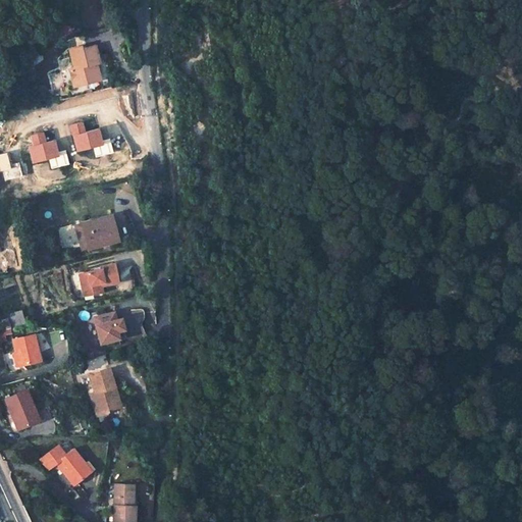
[(101,75),(99,70),(95,68),(93,63),(94,62),(97,62),(100,61),(95,46),(83,49),(83,46),(71,49),(75,68),(70,69),(75,87),(88,84),(86,80),(101,75)]
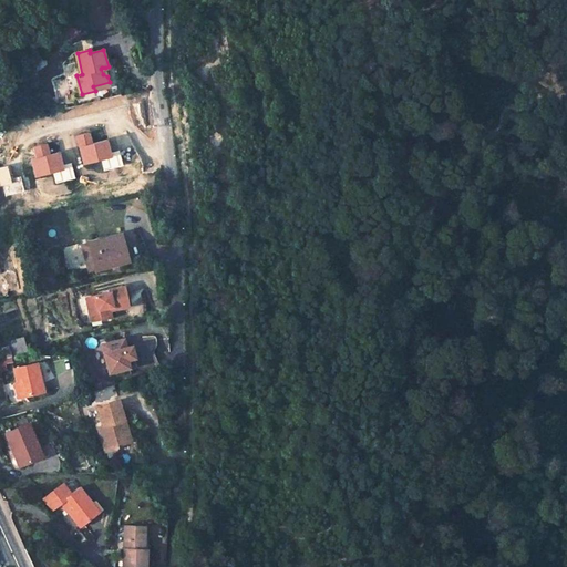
[(95,91),(106,88),(111,86),(110,82),(93,86),(95,91)]
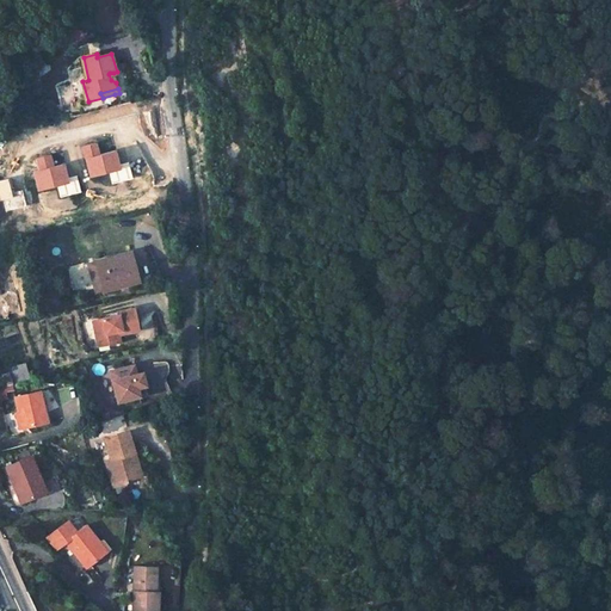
[(134,265),(131,253),(96,261),(104,291),(135,283),(130,266),(134,265)]
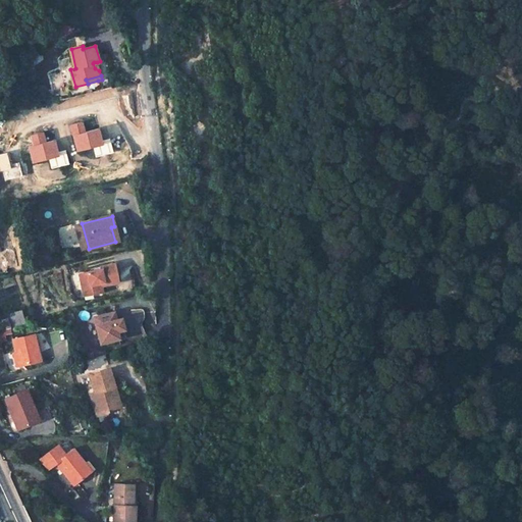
[(93,289),(93,290),(94,295),(103,293),(102,286),(101,282),(107,281),(108,284),(119,282),(115,264),(101,267),(101,269),(80,275),(84,292),(93,289)]
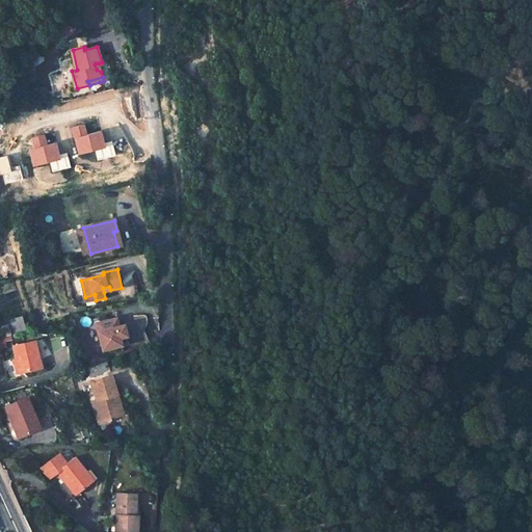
[(25,331),(21,317),(0,321),(0,323),(5,337),(25,331)]
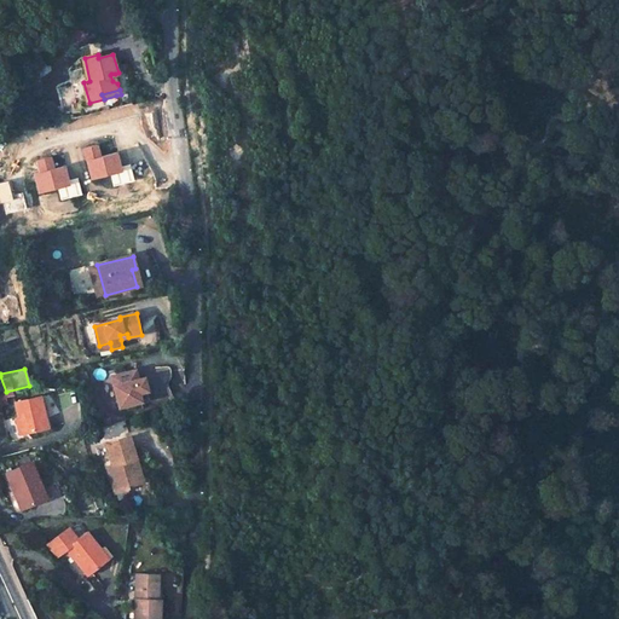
[(137,380),(136,374),(117,380),(120,388),(114,391),(120,409),(144,401),(142,393),(148,392),(150,391),(146,377),(137,380)]
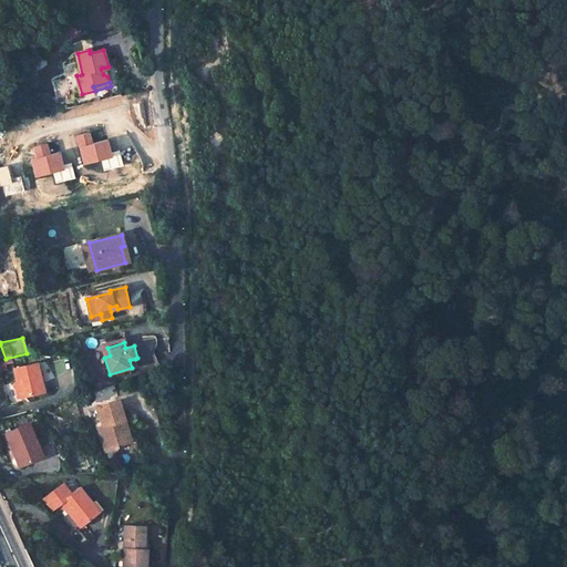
[(43,392),(37,363),(13,369),(21,398),(43,392)]
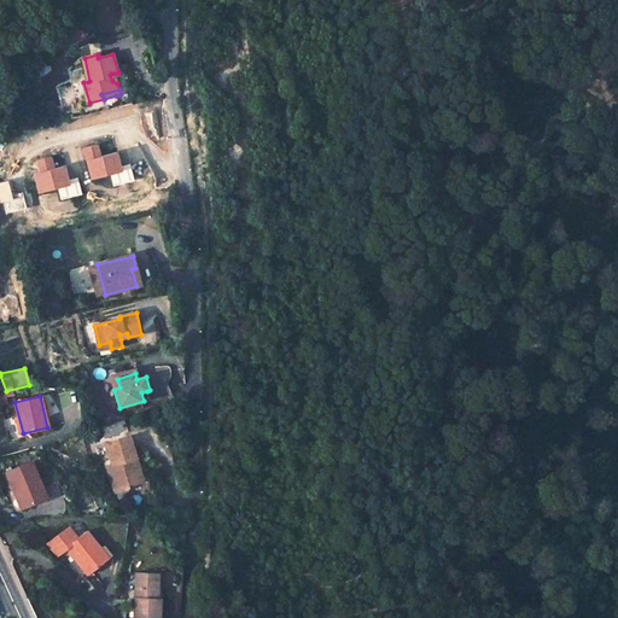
[(135,458),(129,437),(106,444),(112,465),(106,466),(115,493),(129,488),(128,485),(138,483),(130,459),(135,458)]
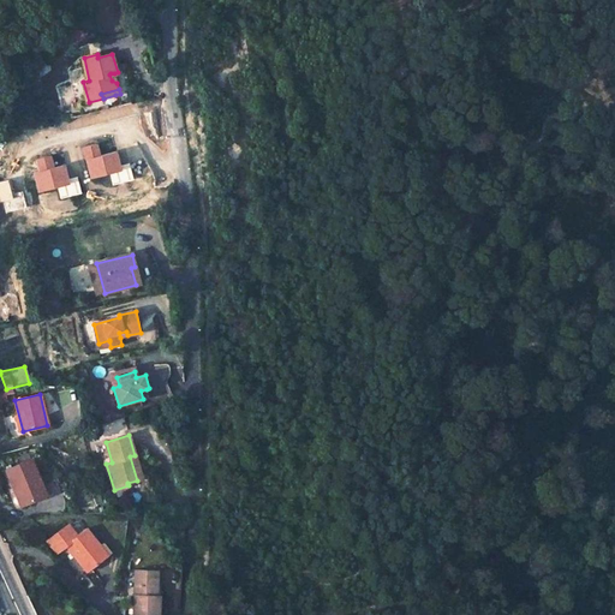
[(130,457),(137,481),(142,478),(135,455),(130,457)]
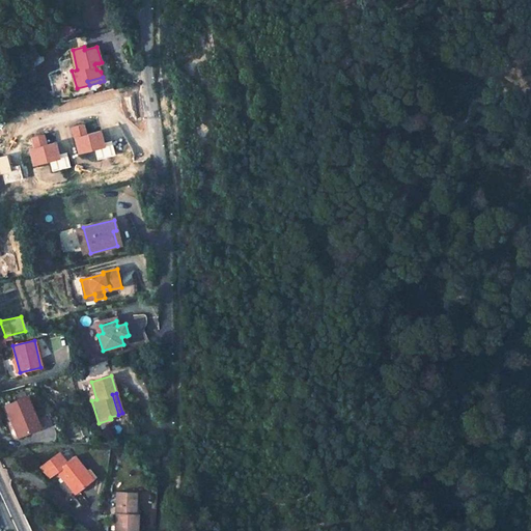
[(40,427),(27,396),(6,404),(12,420),(15,419),(22,435),(40,427)]
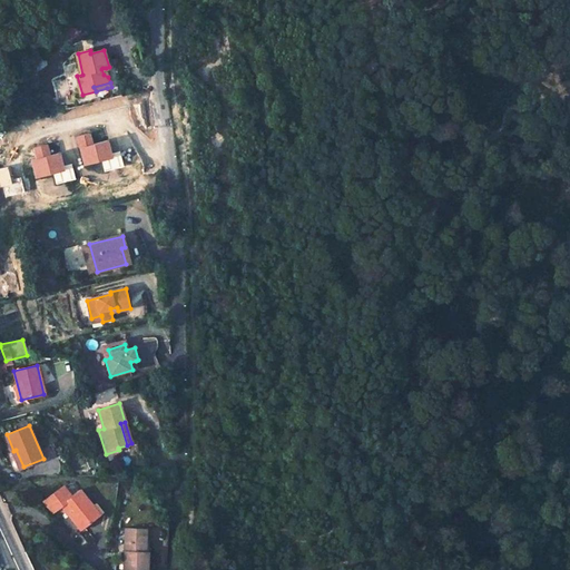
[(16,450),(13,451),(20,469),(23,467),(16,450)]
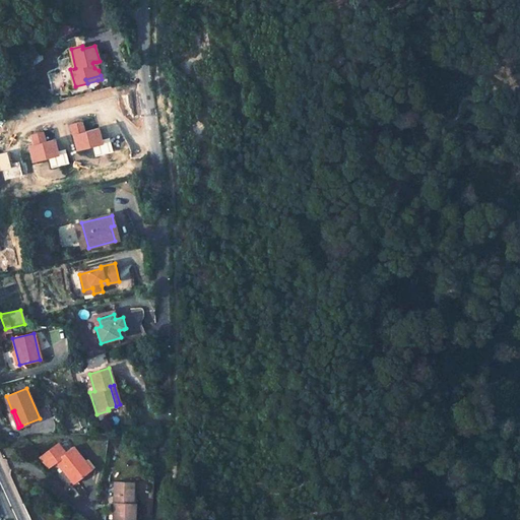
[(84,461),(73,447),(65,453),(58,445),(41,459),(48,467),(56,461),(74,483),(93,467),(87,459),(84,461)]
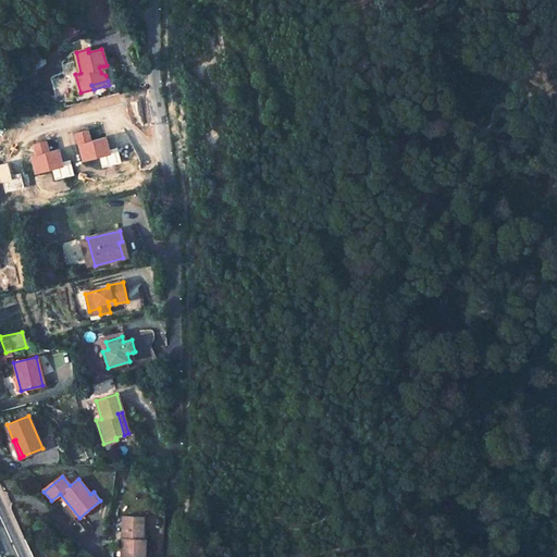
[(144,556),(145,540),(141,540),(138,540),(139,517),(123,517),(121,556),(144,556)]
